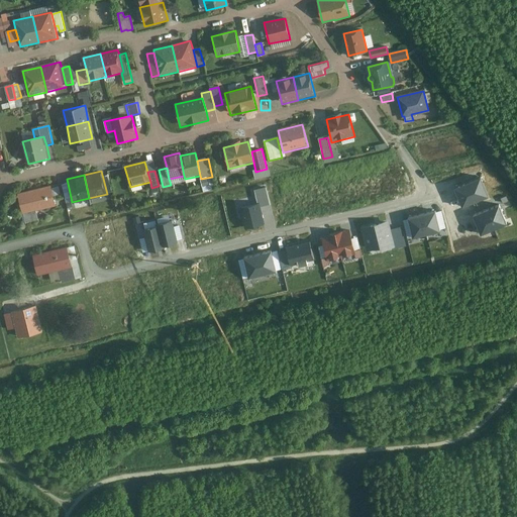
[(481,177),(468,182),(476,201),(488,195),(481,177)]
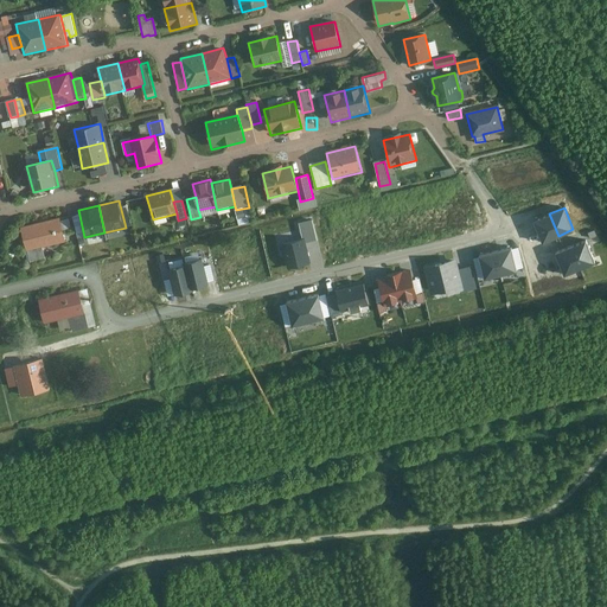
[(549,213),(534,219),(543,242),(558,236),(549,213)]
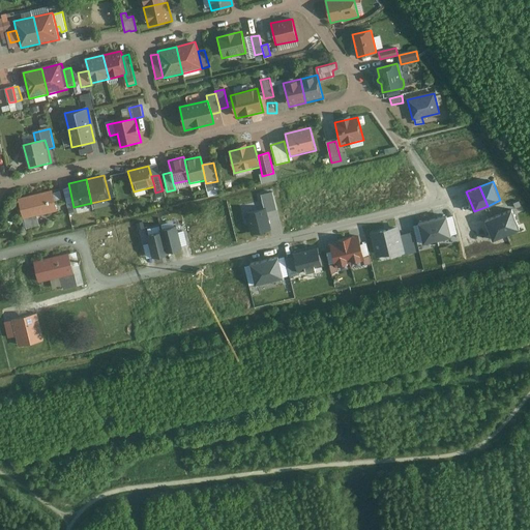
[(53,190),(20,199),(27,230),(39,227),(37,217),(58,212),(53,190)]
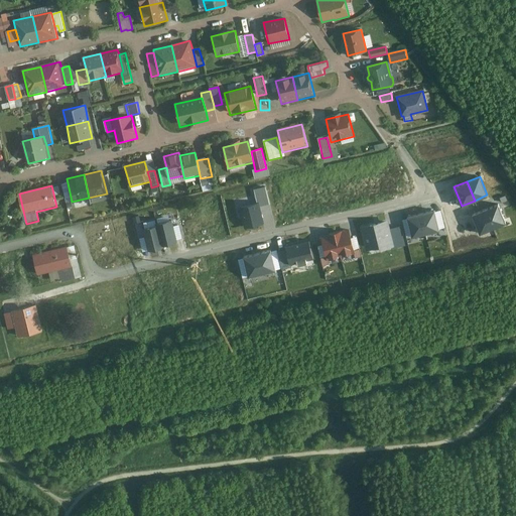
[(259,204),(259,206),(268,204),(264,188),(256,190),(259,204)]
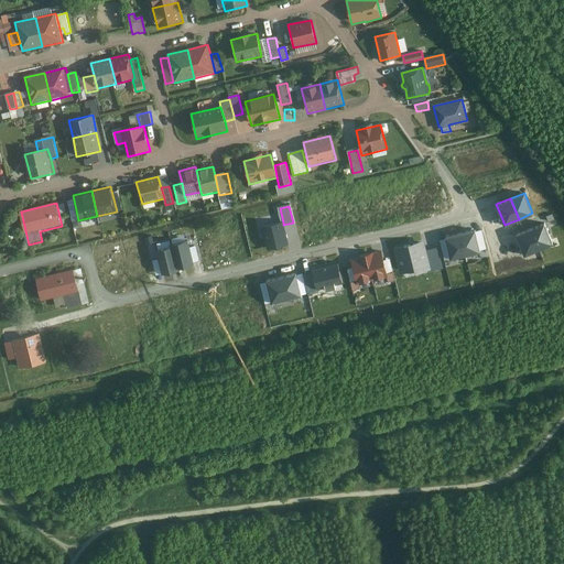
[(283,223),(263,227),(269,248),(288,243),(283,225),(283,223)]
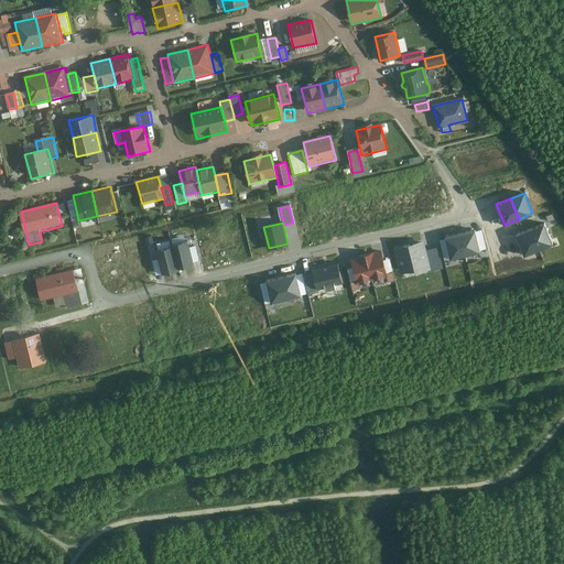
[(544,223),(530,229),(539,249),(553,243),(544,223)]
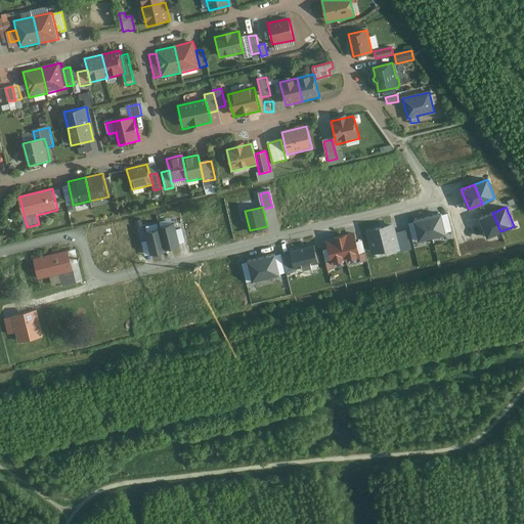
[(441,213),(428,217),(432,236),(446,233),(446,232),(444,225),(441,215),(441,213)]
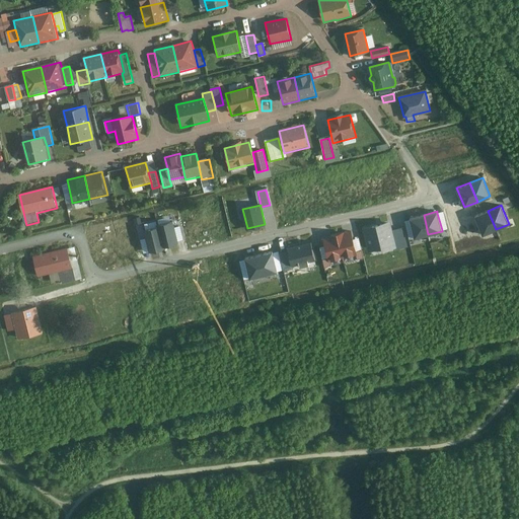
[(488,211),(474,216),(483,234),(496,229),(488,211)]
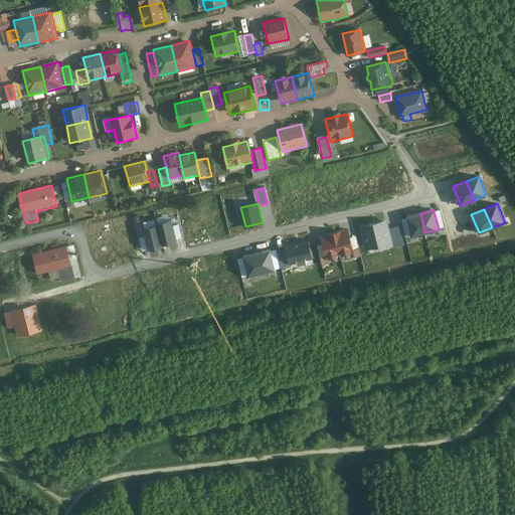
[(420,213),(406,216),(406,217),(409,228),(411,235),(411,236),(424,232),(420,213)]
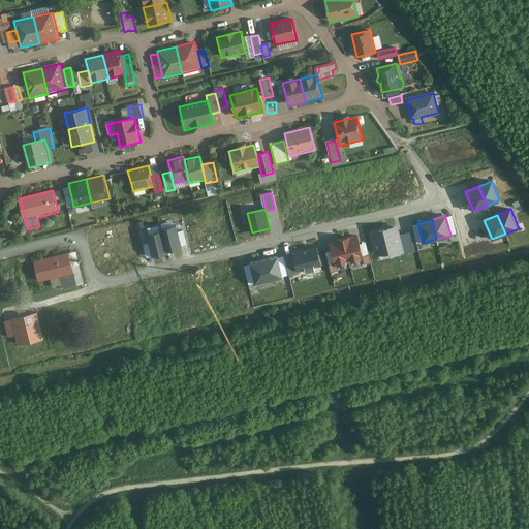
[(401,235),(399,225),(372,232),(377,256),(405,250),(401,235)]
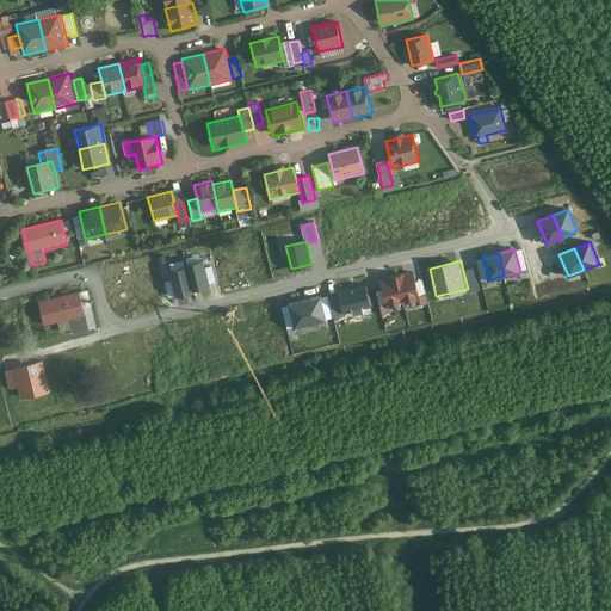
[(185,266),(185,269),(191,292),(208,289),(202,263),(185,266)]
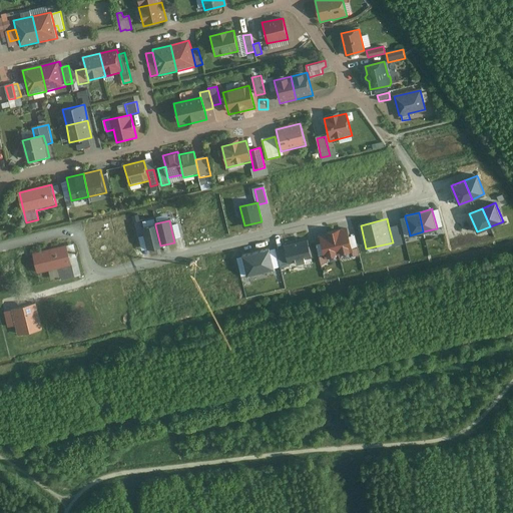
[(399,224),(389,227),(393,242),(393,245),(404,242),(399,224)]
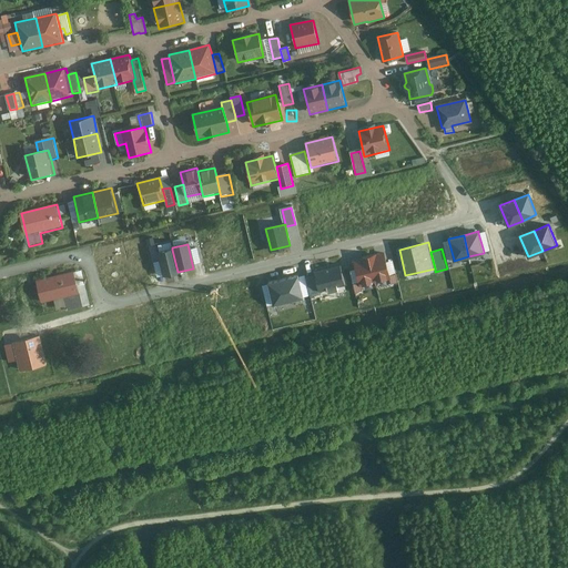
[(172,250),(156,254),(163,277),(179,274),(178,272),(172,250)]
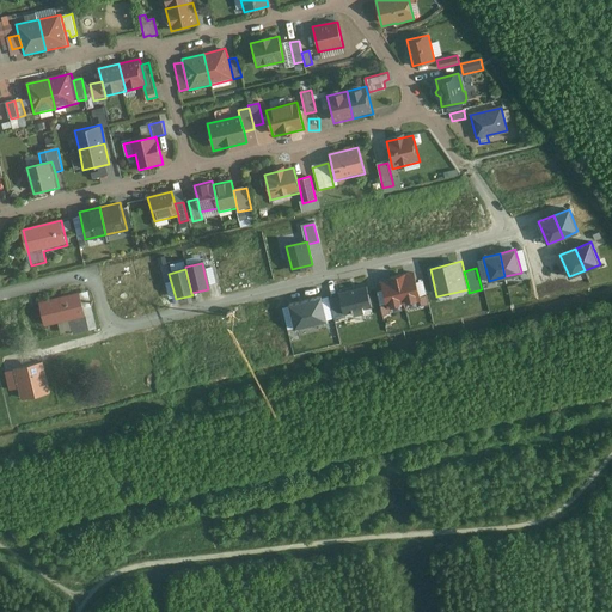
[(416,273),(399,277),(407,304),(423,299),(416,273)]
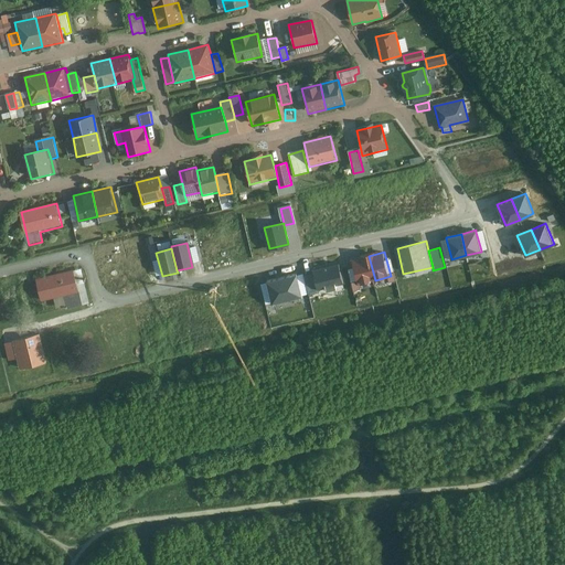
[(369,256),(352,259),(359,284),(375,280),(369,256)]
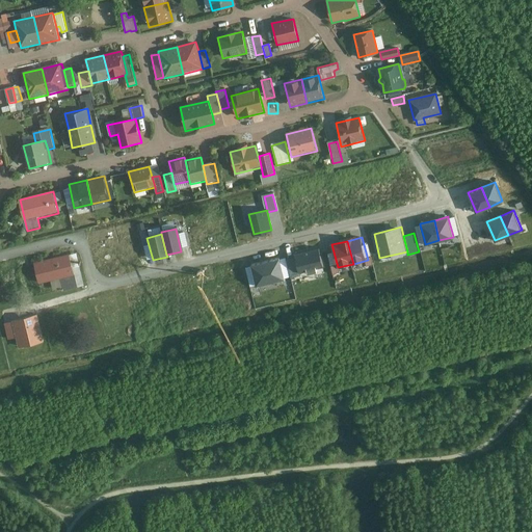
[(320,248),(296,255),(300,272),(325,267),(320,248)]
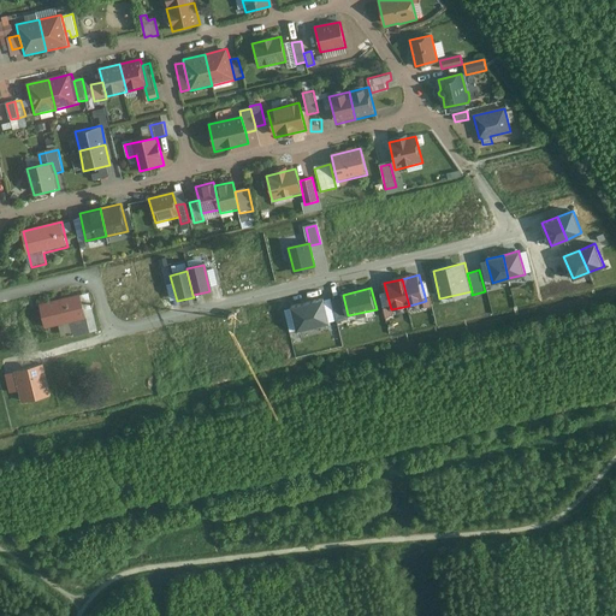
[(78,291),(37,301),(43,325),(67,319),(71,335),(88,331),(78,291)]
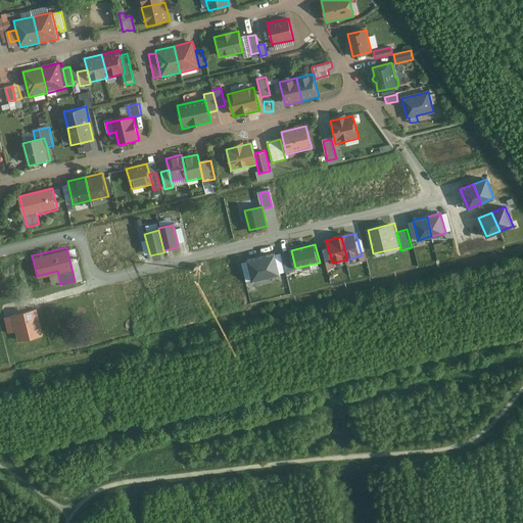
[(266,276),(279,273),(274,253),(260,256),(266,276)]
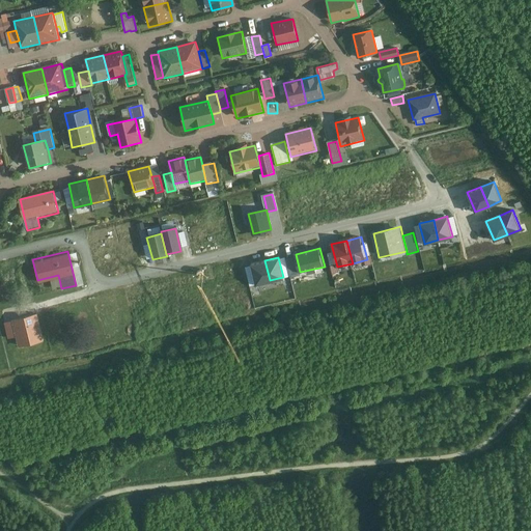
[(256,283),(270,280),(264,260),(251,263),(256,283)]
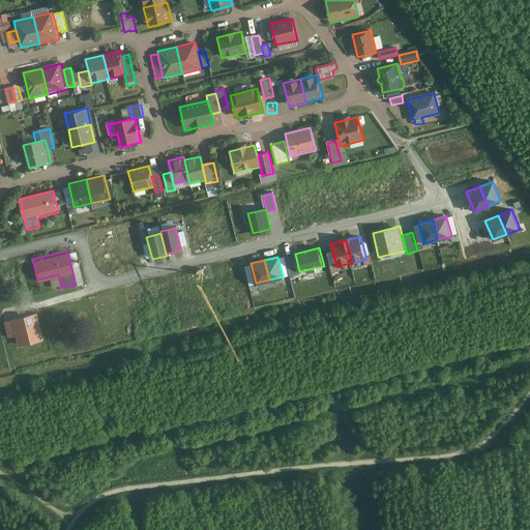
[(38,313),(12,319),(19,346),(45,340),(38,313)]
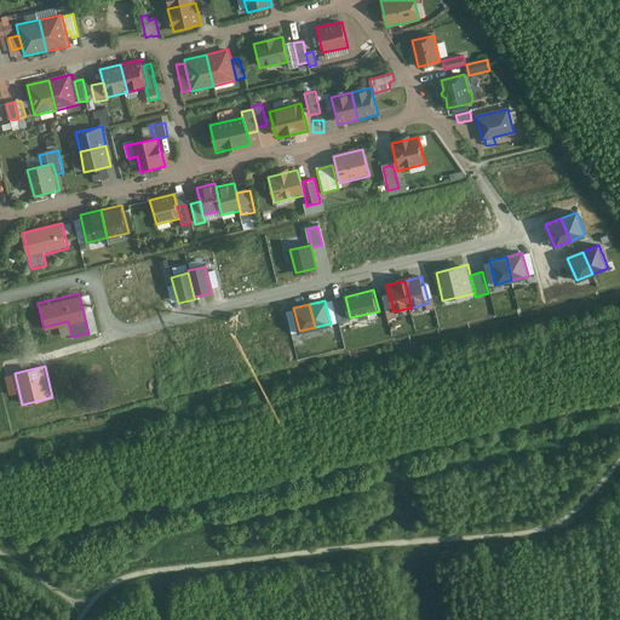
All buildings are outlined.
